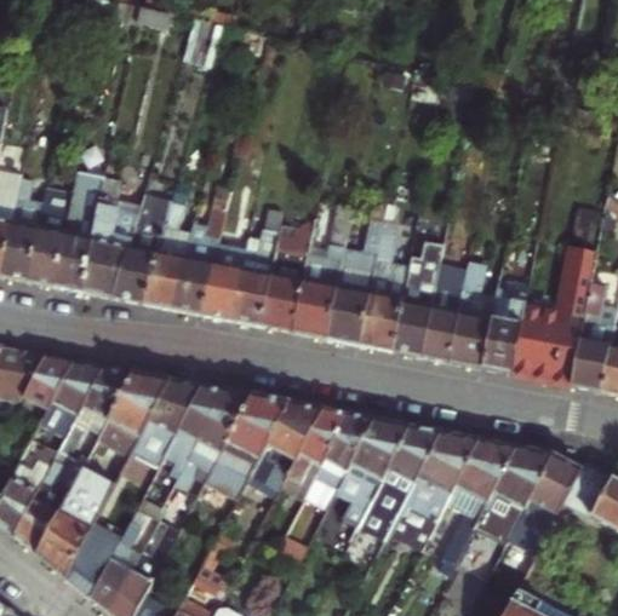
[(172,15),(175,3),(162,0),(143,0),(142,7),(172,15)]
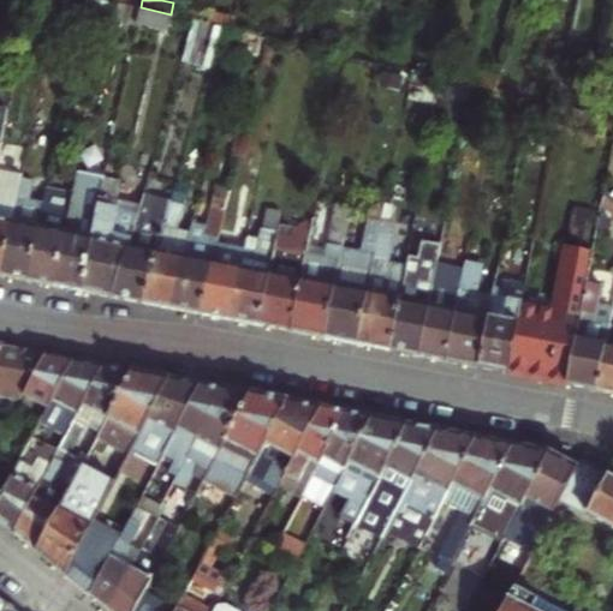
[(112,1),(111,1),(108,15),(108,17),(135,23),(137,7),(112,1)]
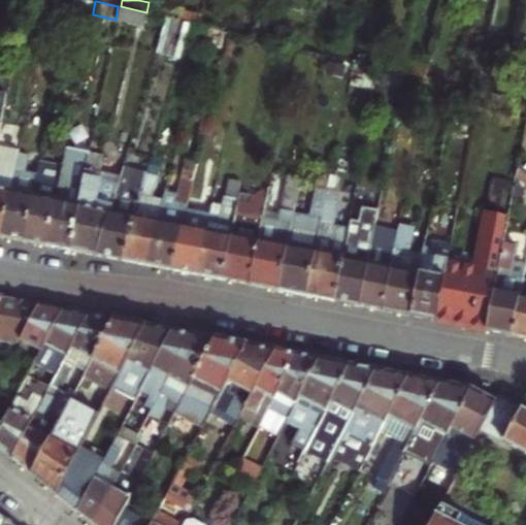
[(171,18),(173,8),(149,2),(146,12),(152,13),(164,17),(171,18)]
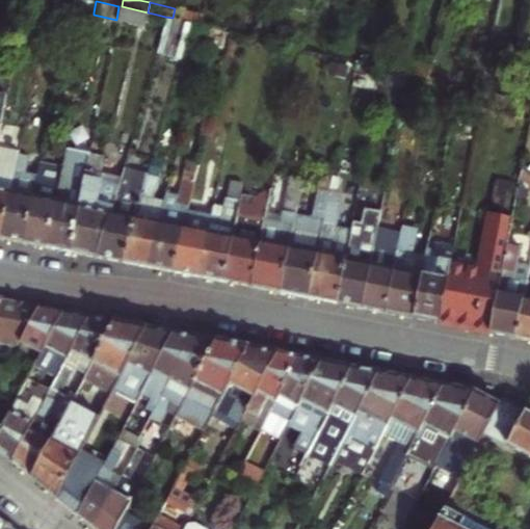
[(118,6),(116,20),(150,27),(153,14),(148,12),(122,6),(118,6)]
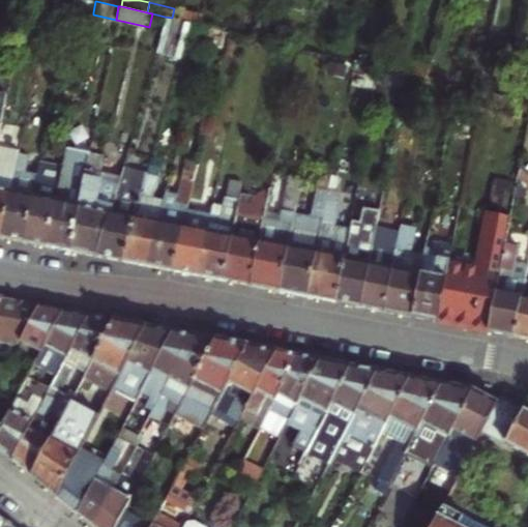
[(200,13),(174,8),(172,18),(187,21),(198,24),(200,13)]
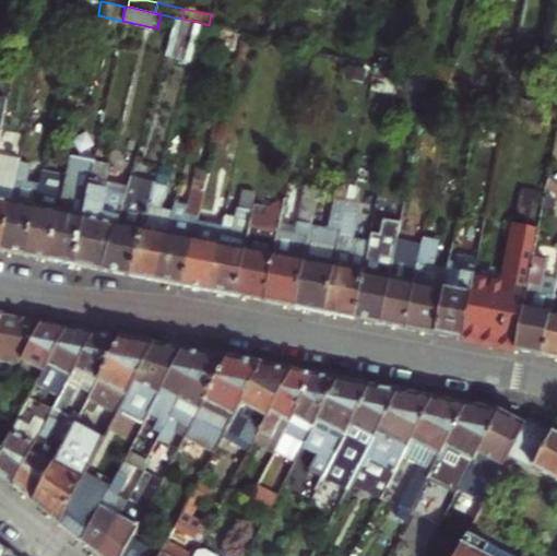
[(94,33),(98,15),(98,13),(87,11),(83,32),(94,33)]
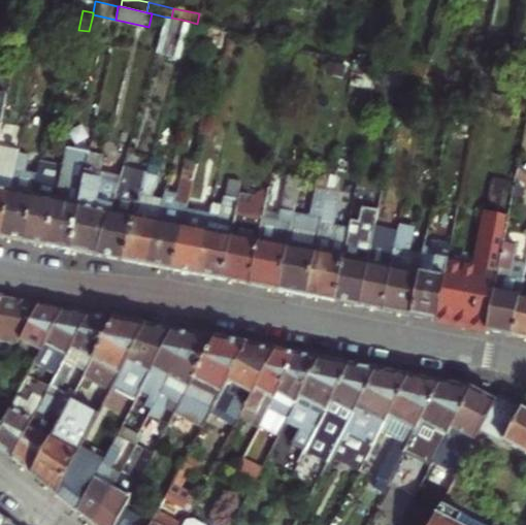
[(155,47),(177,55),(187,21),(171,18),(164,17),(155,47)]
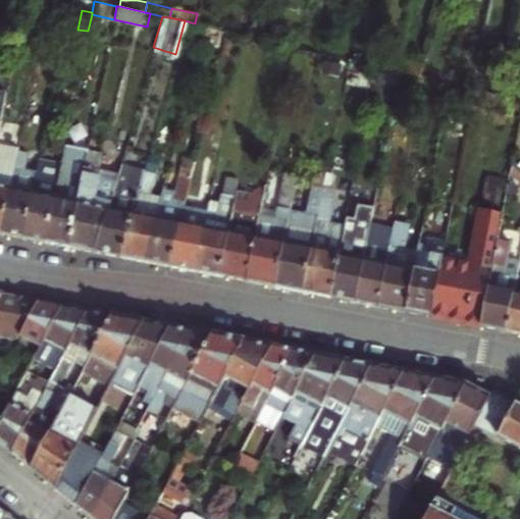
[(206,26),(203,37),(220,41),(223,30),(206,26)]
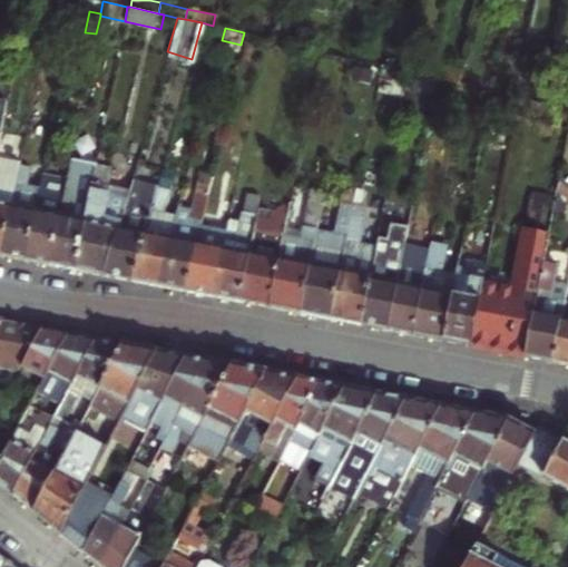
[(329,29),(325,42),(345,47),(348,33),(329,29)]
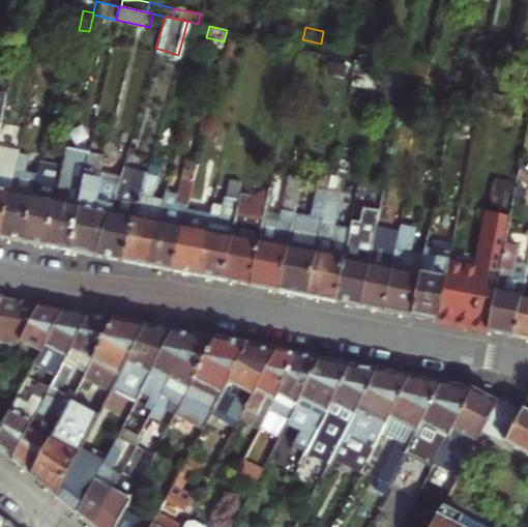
[(275,31),(273,39),(285,42),(287,34),(275,31)]
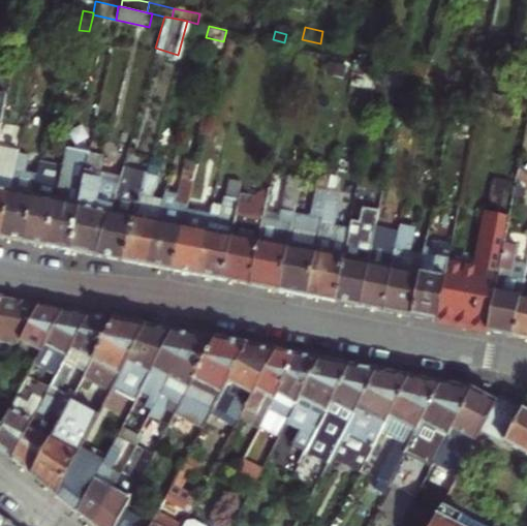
[(405,59),(404,70),(424,74),(427,64),(405,59)]
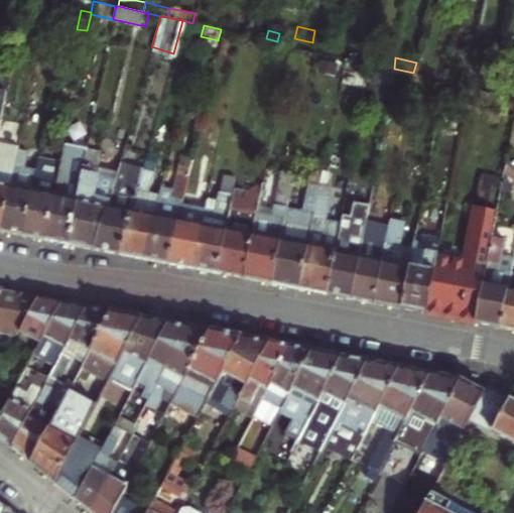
[(337,61),(318,58),(316,71),(334,74),(337,61)]
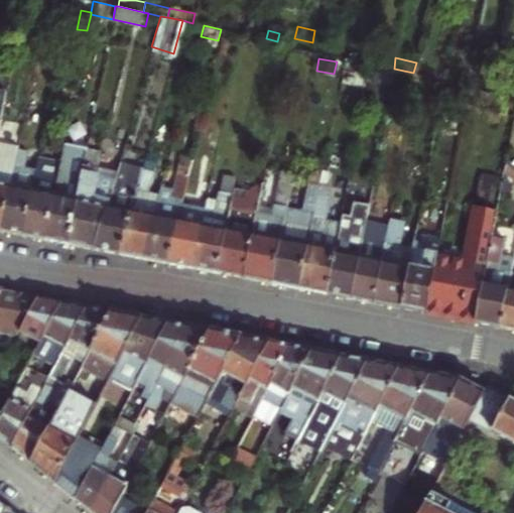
[(372,71),(370,81),(383,84),(385,73),(372,71)]
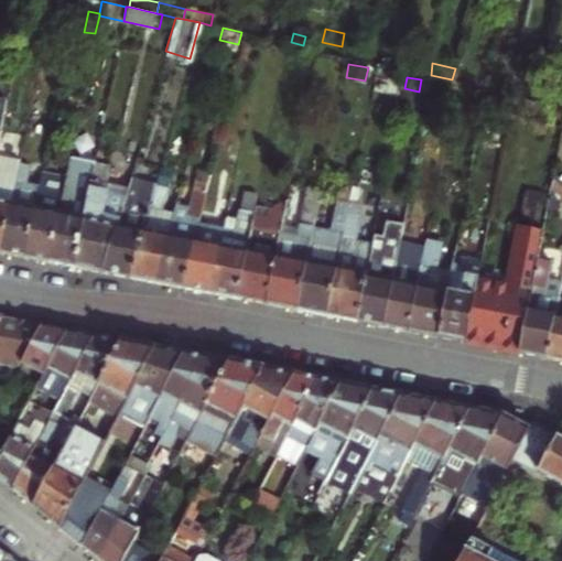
[(433,79),(431,89),(446,93),(449,84),(433,79)]
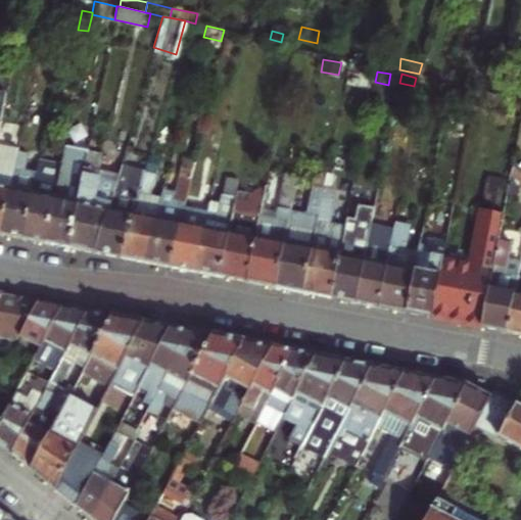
[(446,97),(464,101),(466,90),(450,86),(446,97)]
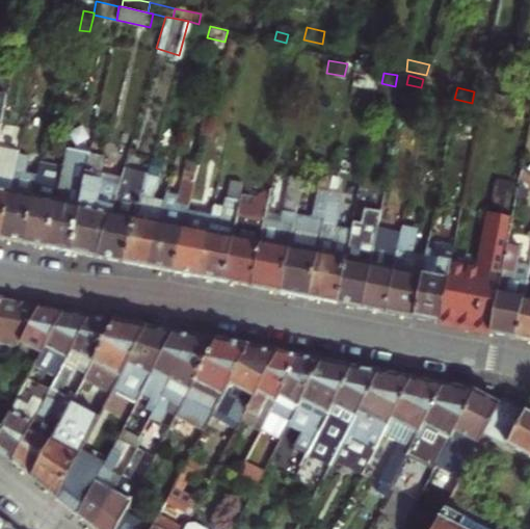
[(17,152),(18,149),(0,144),(0,151),(17,154),(17,152)]
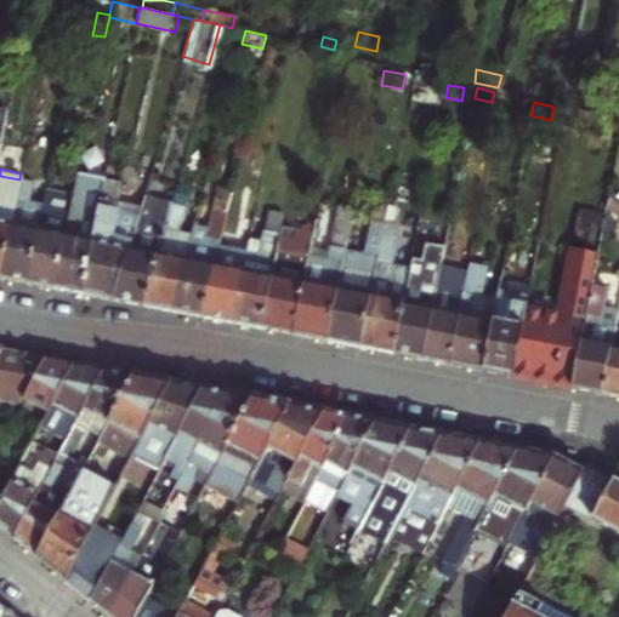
[(77,172),(72,193),(69,206),(54,286),(81,291),(102,177),(77,172)]
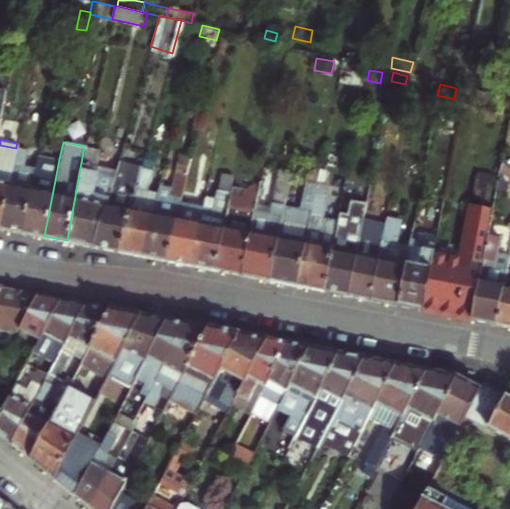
[(0,227),(16,148),(0,145),(0,227)]
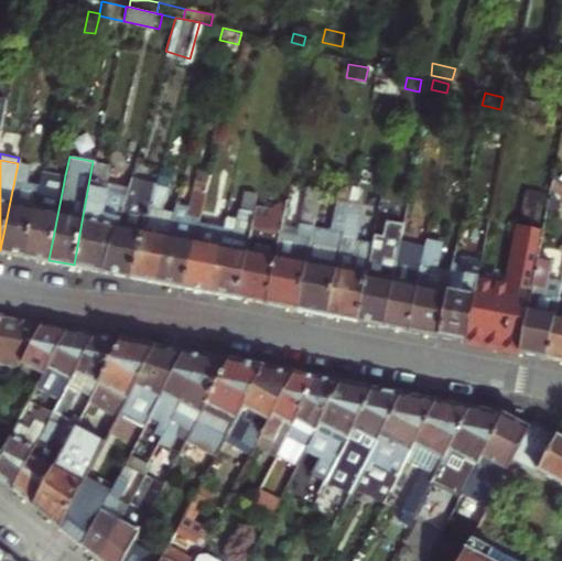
[(101,270),(126,186),(106,182),(109,163),(93,160),(93,161),(74,265),(101,270)]
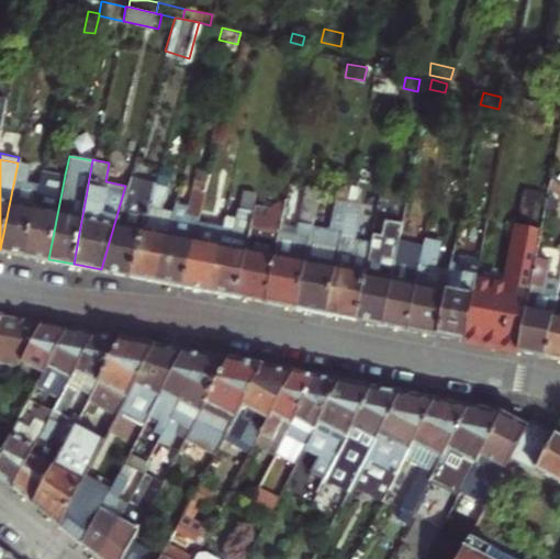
[(38,182),(24,180),(28,163),(18,160),(18,163),(0,249),(24,255),(38,182)]
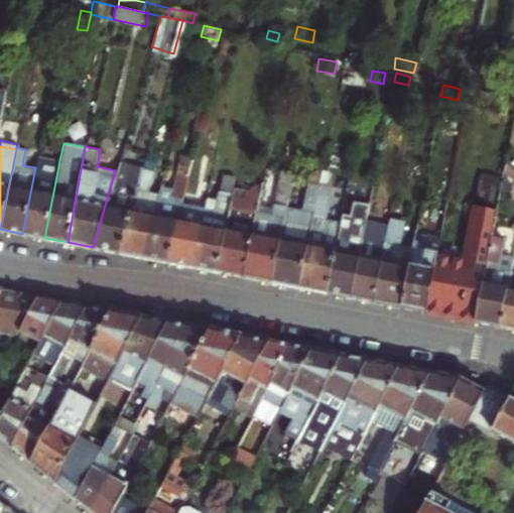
[(158,191),(154,206),(142,257),(167,261),(180,204),(191,156),(178,154),(171,186),(169,194),(158,191)]
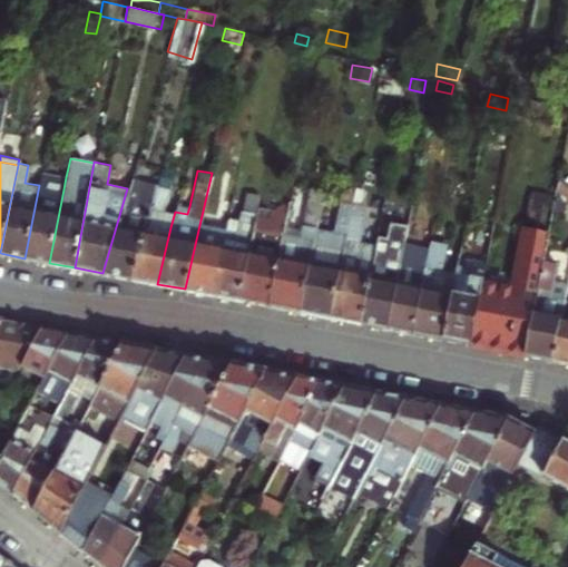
[(41,173),(39,185),(64,189),(66,177),(41,173)]
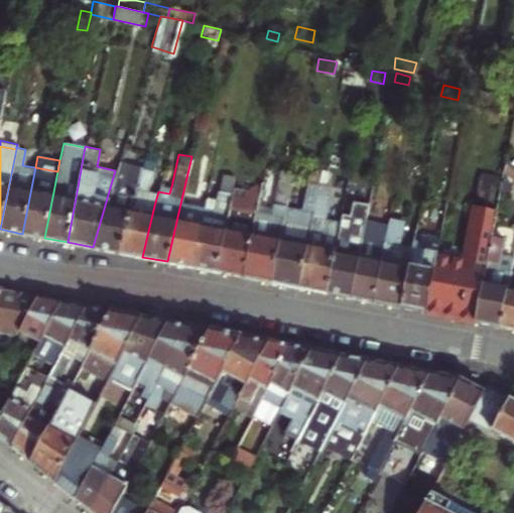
[(142,167),(118,161),(115,170),(93,247),(118,252),(142,167)]
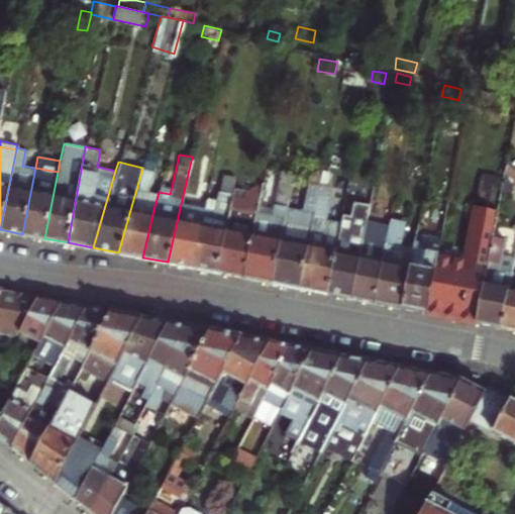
[(514,171),(504,163),(503,170),(514,179),(514,171)]
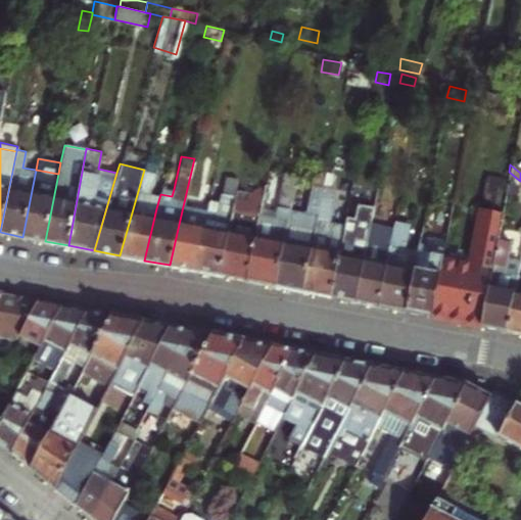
[(58,174),(36,170),(22,237),(45,241),(58,174)]
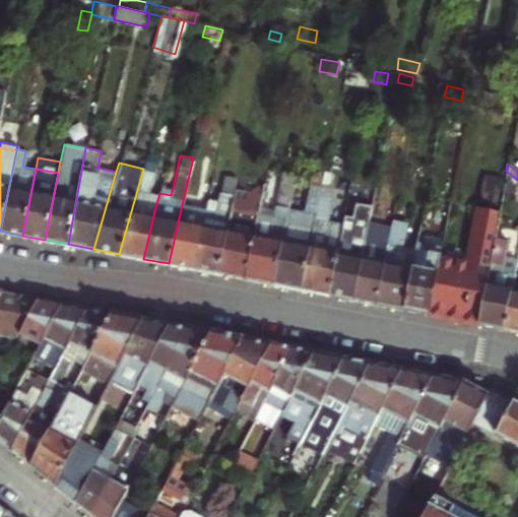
[(154,172),(143,169),(119,254),(143,259),(155,207),(145,205),(148,192),(154,172)]
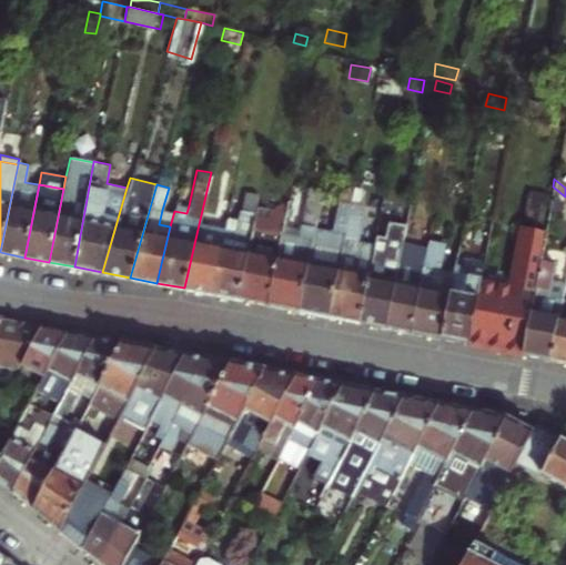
[(340,192),(339,199),(351,201),(352,197),(354,185),(349,184),(346,193),(340,192)]
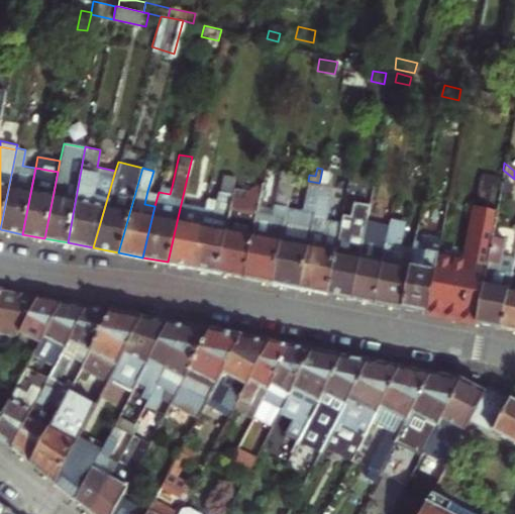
[(292,172),(280,169),(273,208),(272,213),(255,210),(243,277),(272,282),(286,205),(292,172)]
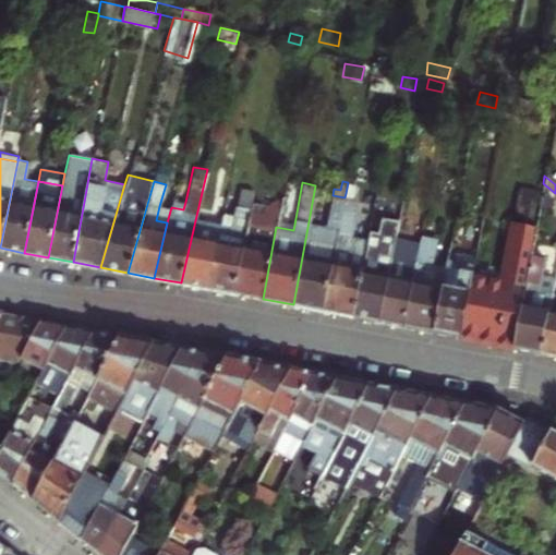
[(346,193),(352,195),(354,184),(348,182),(346,193)]
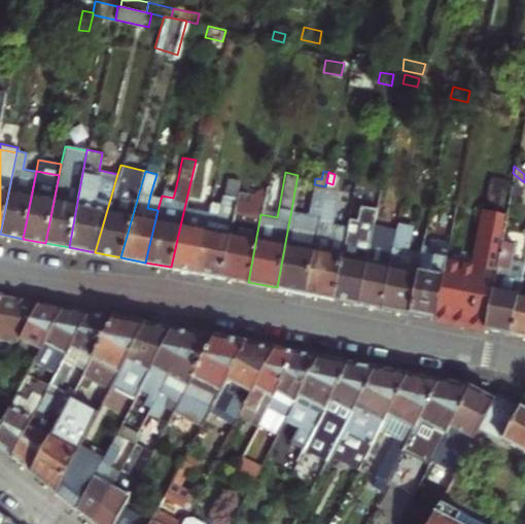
[(238,179),(226,177),(223,194),(221,194),(219,202),(217,214),(207,212),(196,272),(221,277),(235,197),(236,190),(238,179)]
